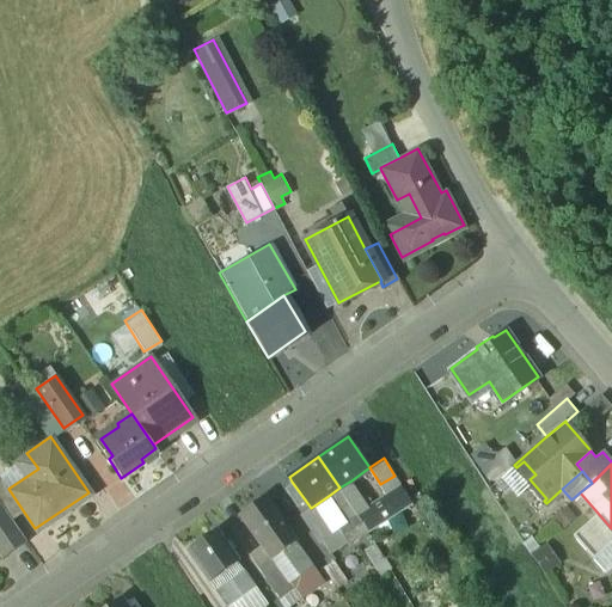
[(10,488),(1,476),(0,477),(0,501),(11,517),(23,510),(8,489),(10,488)]
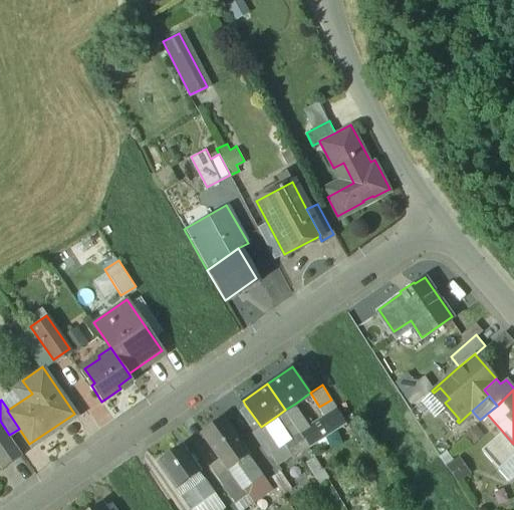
[(295,404),(285,410),(299,431),(308,425),(295,404)]
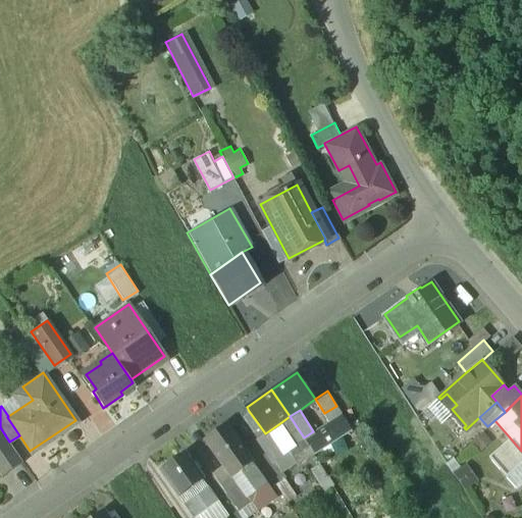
[(260,426),(249,411),(243,415),(253,430),(260,426)]
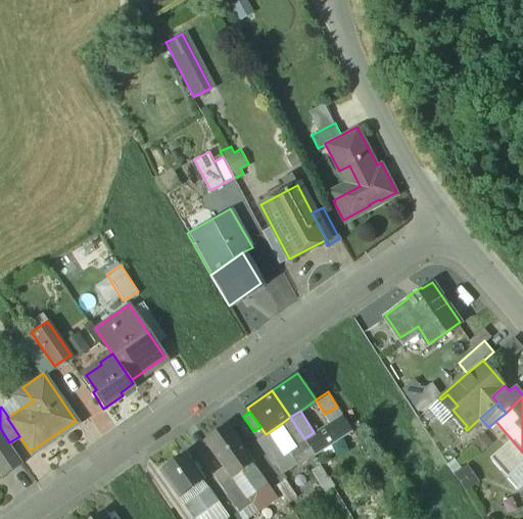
[(314,432),(304,438),(314,453),(350,428),(341,414),(314,432)]
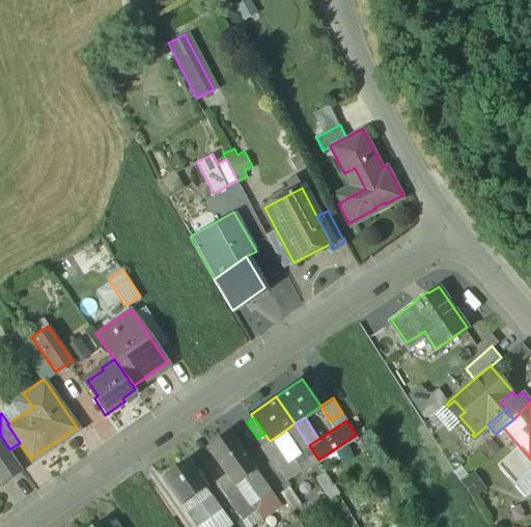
[(295,423),(286,430),(300,450),(309,445),(295,423)]
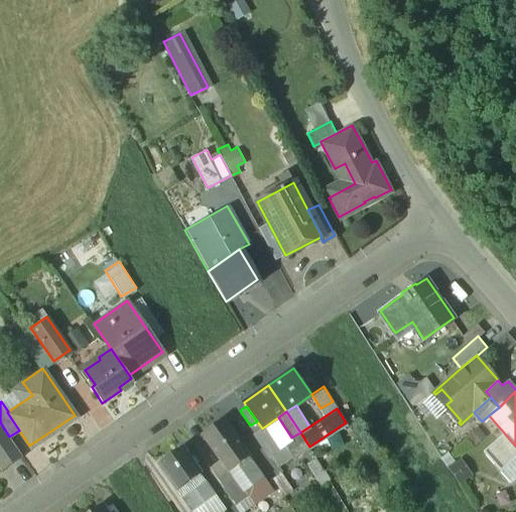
[(221,417),(202,432),(228,470),(229,471),(249,456),(221,417)]
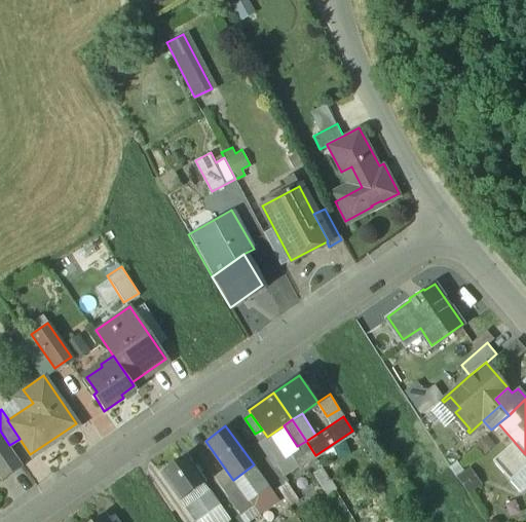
[(9,445),(0,431),(0,476),(1,478),(22,463),(9,445)]
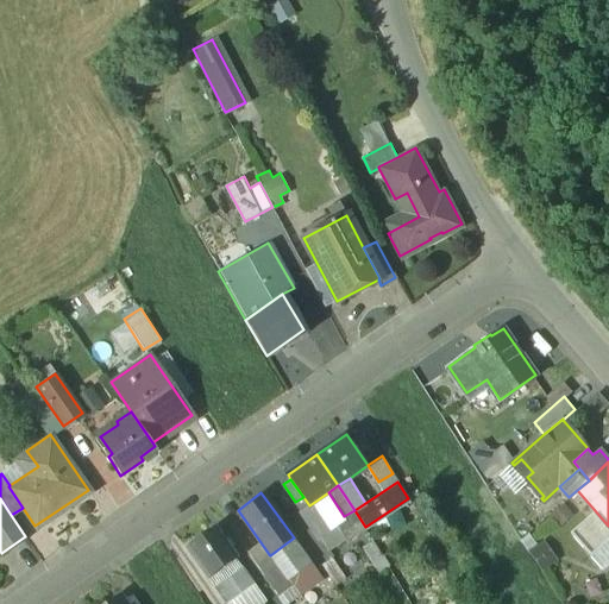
[(309,505),(300,513),(316,538),(327,530),(331,528),(313,503),(309,505)]
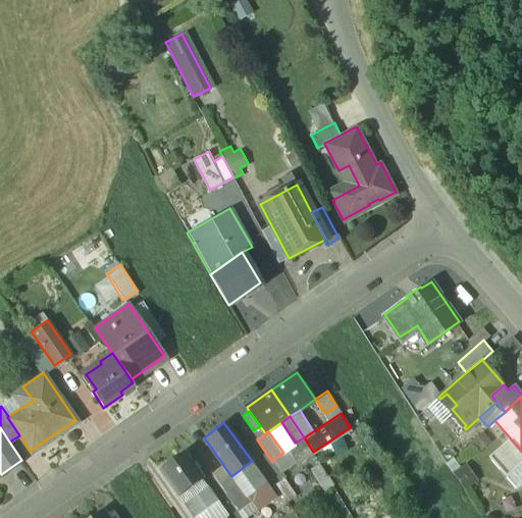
[(509,436),(488,454),(506,474),(521,460),(521,449),(521,451),(509,436)]
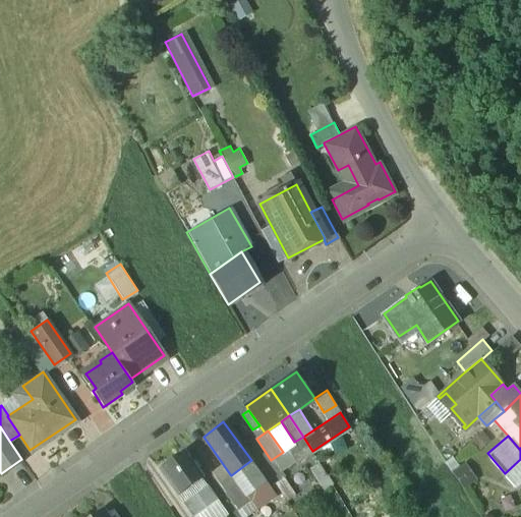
[(294,442),(286,448),(297,461),(312,451),(303,437),(294,442)]
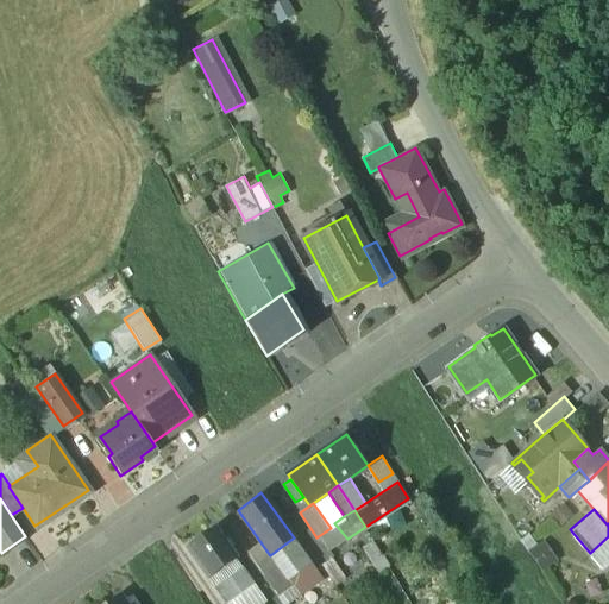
[(236,558),(214,527),(187,546),(208,577),(236,558)]
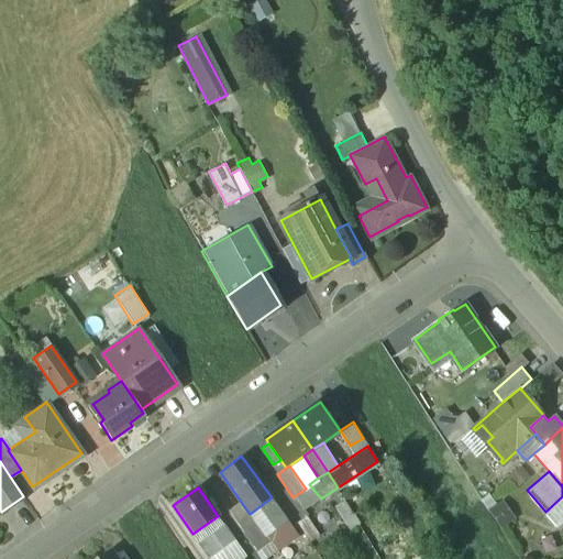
[(302,491),(295,496),(300,504),(308,499),(302,491)]
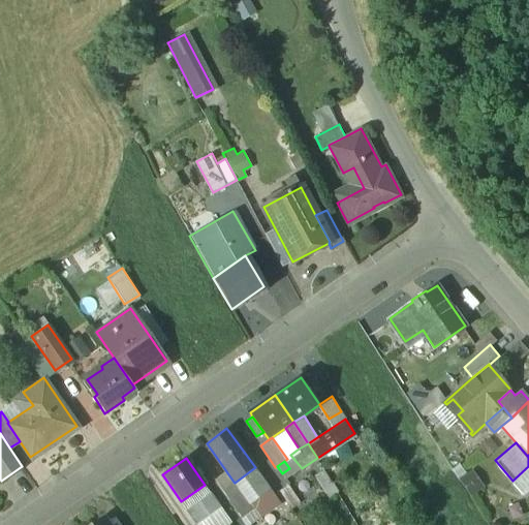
[(340,476),(330,463),(322,467),(323,469),(332,482),(333,482),(340,476)]
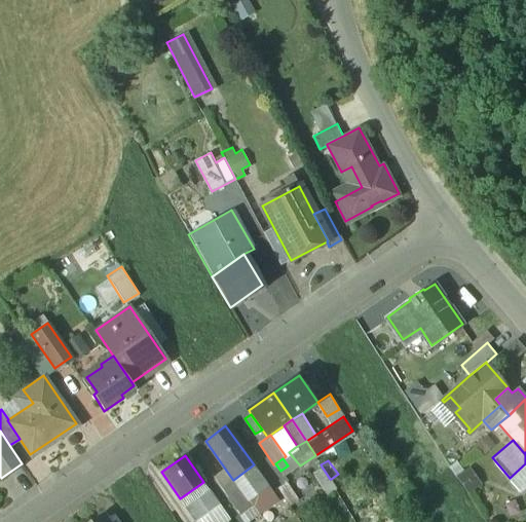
[(254,464),(233,480),(247,498),(249,500),(269,485),(254,464)]
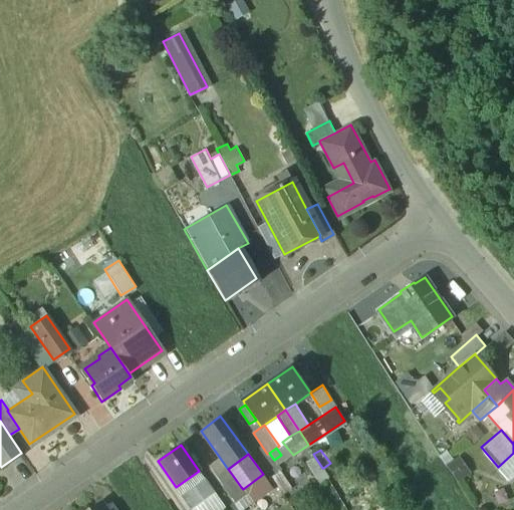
[(322,468),(314,456),(306,460),(318,482),(328,477),(323,468),(322,468)]
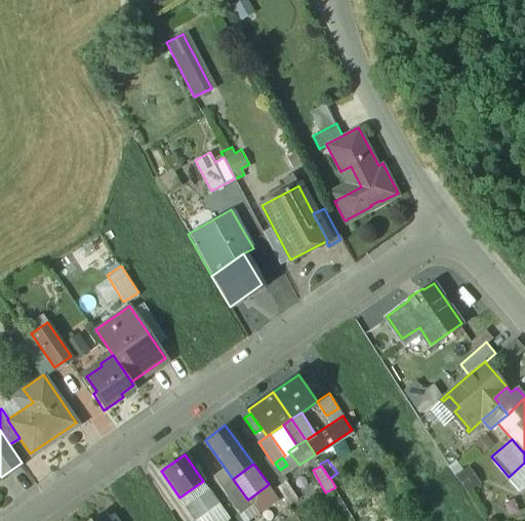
[(232,478),(221,485),(235,506),(246,497),(233,479),(232,478)]
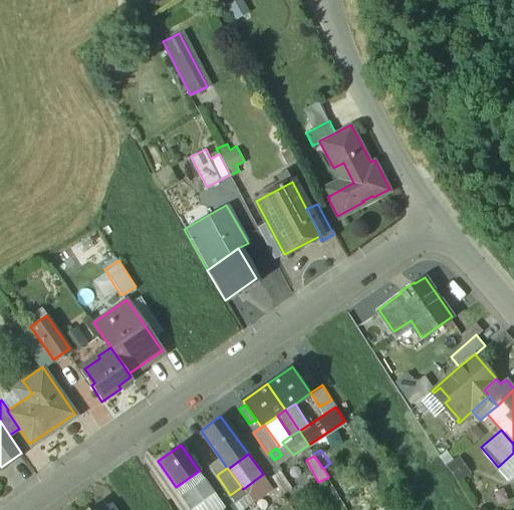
[(281,470),(273,476),(284,491),(292,486),(281,470)]
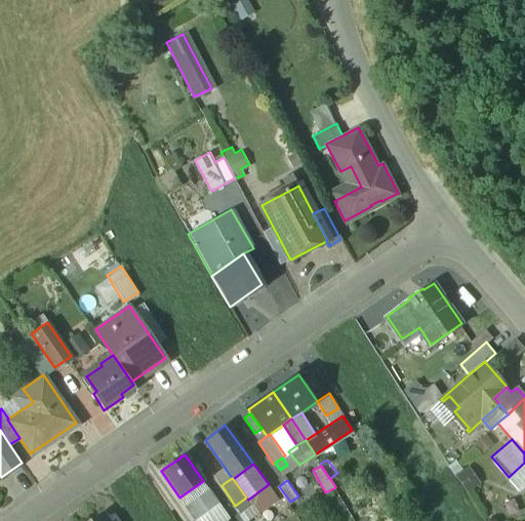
[(245,520),(279,497),(269,484),(248,499),(251,506),(239,514),(244,520),(245,520)]
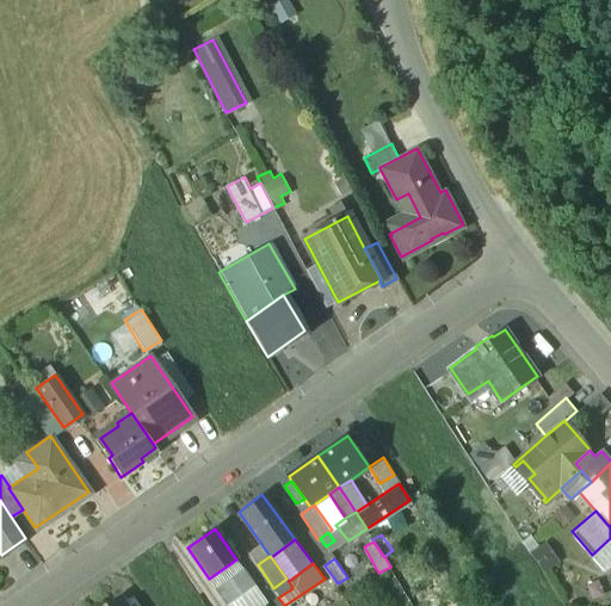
[(248,587),(254,583),(246,572),(240,576),(248,587)]
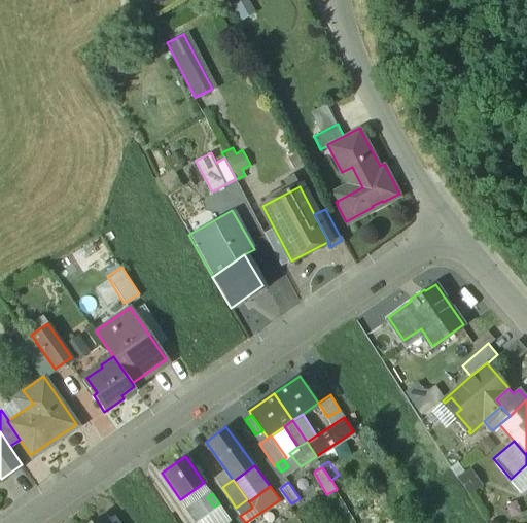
[(199,496),(185,507),(195,520),(209,511),(202,500),(199,496)]
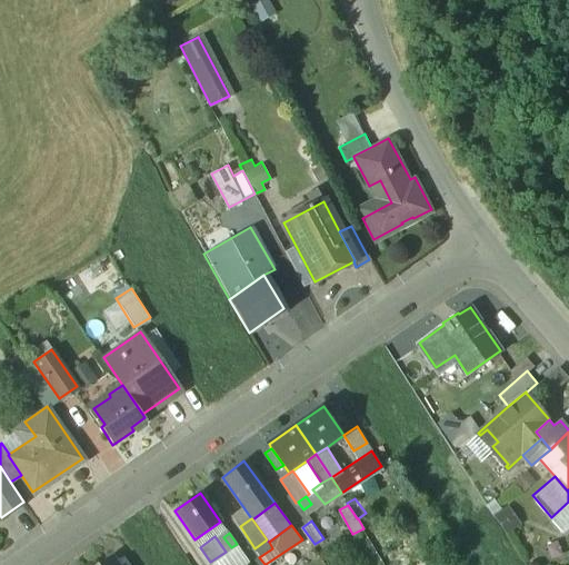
[(231,547),(223,537),(218,541),(226,552),(231,547)]
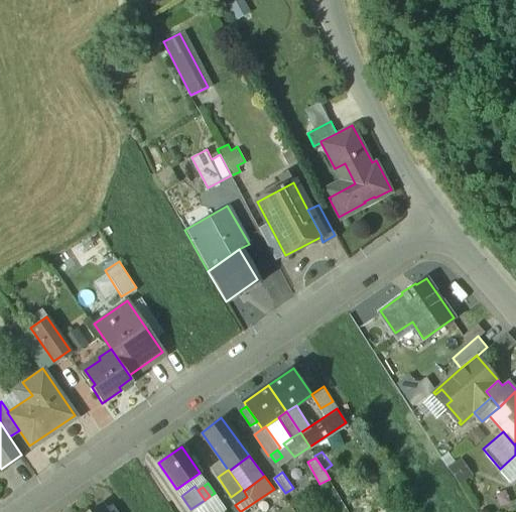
[(242,489),(231,497),(235,505),(247,497),(244,491),(242,489)]
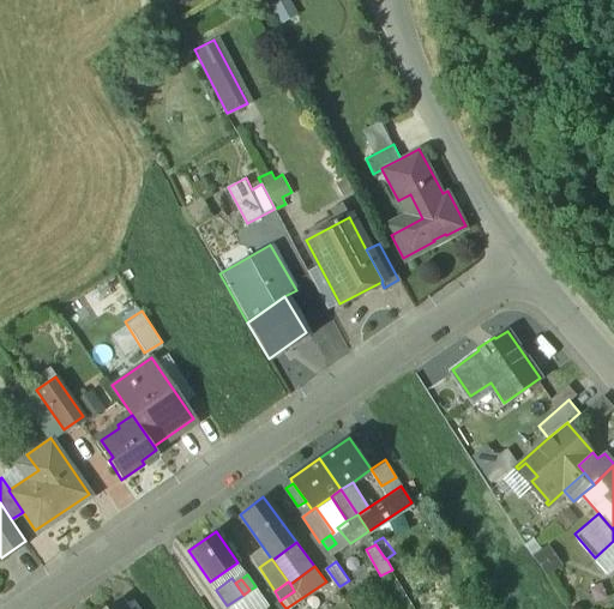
[(121,598),(106,608),(128,608),(126,607),(121,598)]
